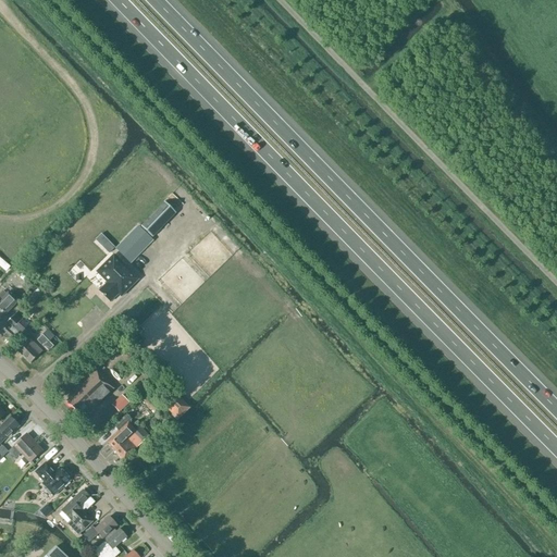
[(176,213),(163,201),(140,226),(152,238),(176,213)]
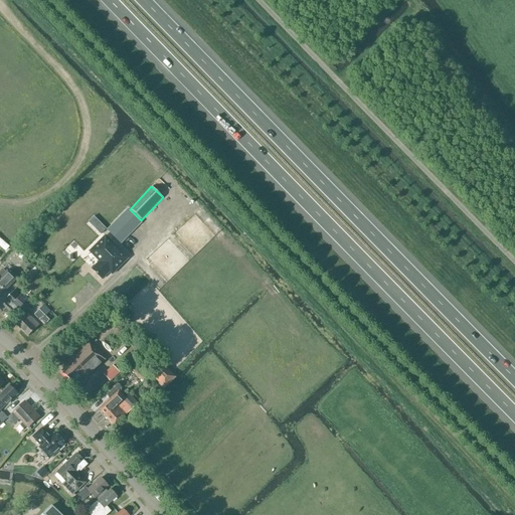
[(142,223),(127,208),(107,231),(122,244),(142,223)]
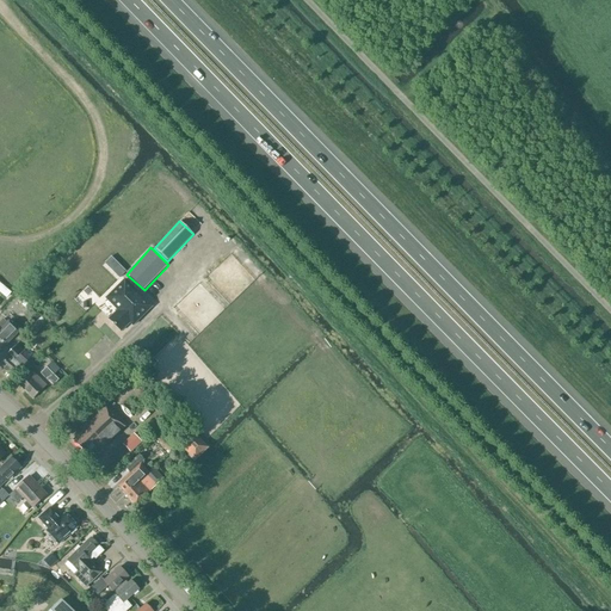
[(124,279),(105,298),(117,310),(107,319),(109,320),(122,332),(130,323),(133,327),(152,307),(141,295),(135,290),(131,287),(124,279)]
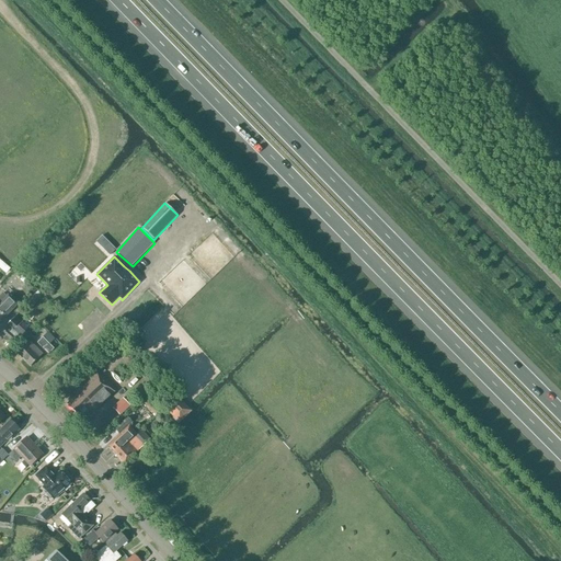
[(19,305),(8,294),(1,300),(0,299),(0,321),(0,322),(19,305)]
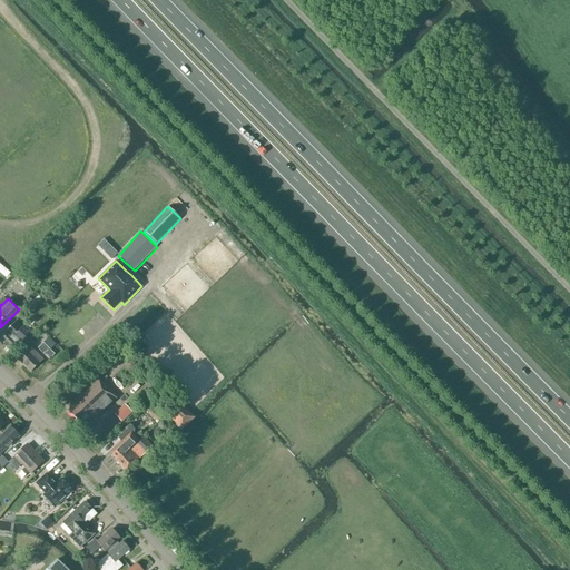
[(78,334),(87,326),(76,314),(67,323),(78,334)]
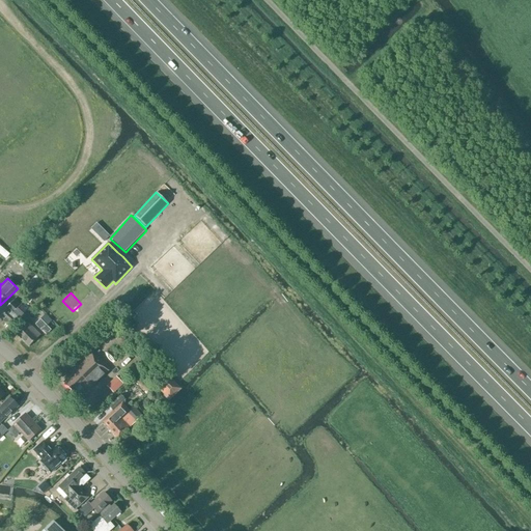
[(20,306),(14,300),(0,314),(0,317),(10,329),(17,322),(21,326),(27,318),(17,309),(20,306)]
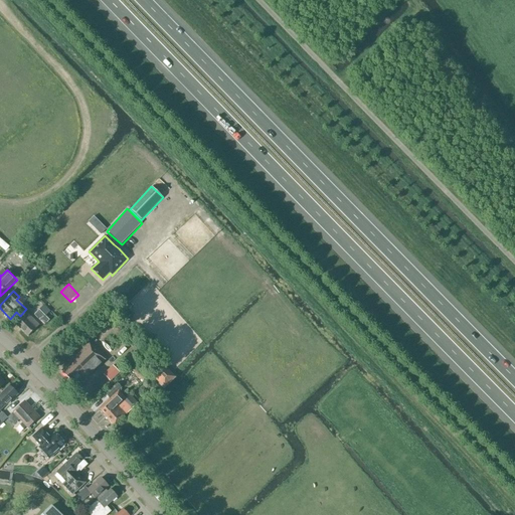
[(44,306),(39,311),(45,317),(50,312),(44,306)]
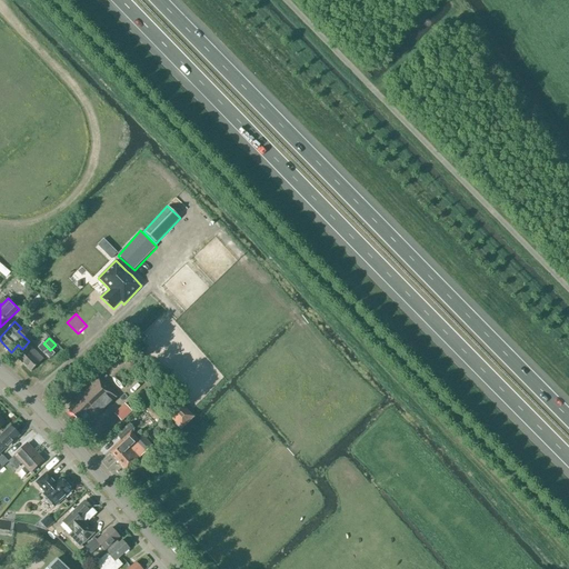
[(49,359),(53,353),(50,350),(43,343),(38,348),(49,359)]
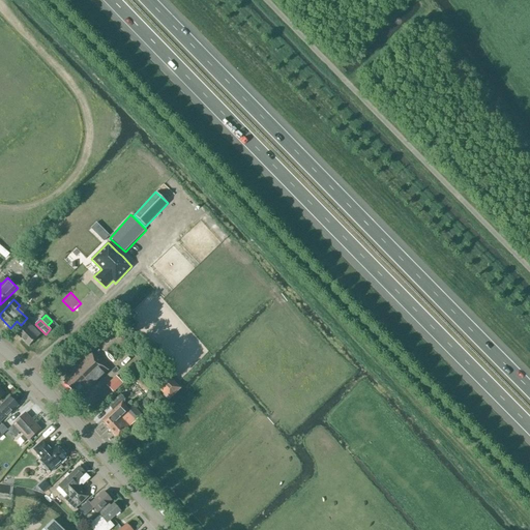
[(29,346),(40,334),(28,322),(17,334),(29,346)]
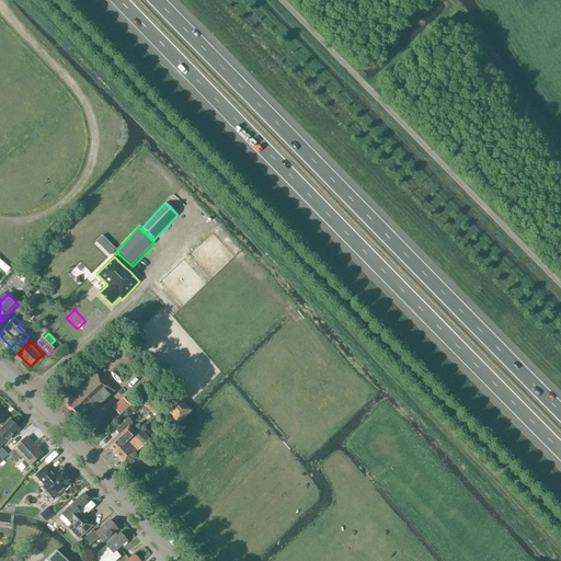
[(87,374),(82,368),(70,379),(76,385),(87,374)]
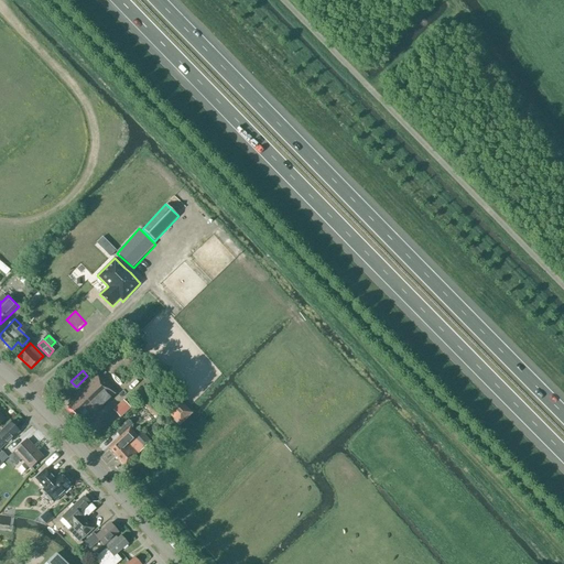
[(67,407),(79,420),(80,419),(86,425),(95,416),(94,414),(117,392),(102,378),(101,379),(95,372),(72,394),(76,398),(67,407)]
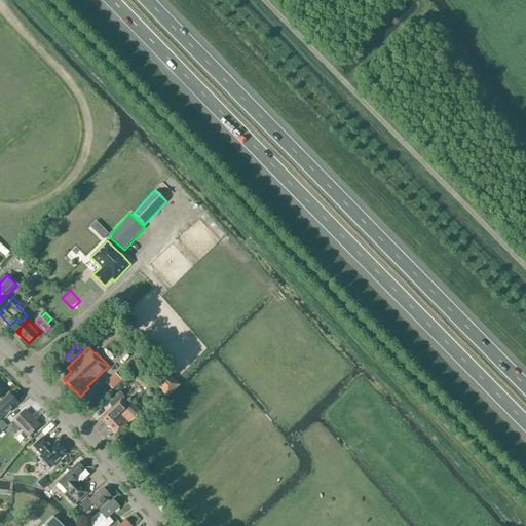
[(112,389),(121,381),(115,373),(105,382),(112,389)]
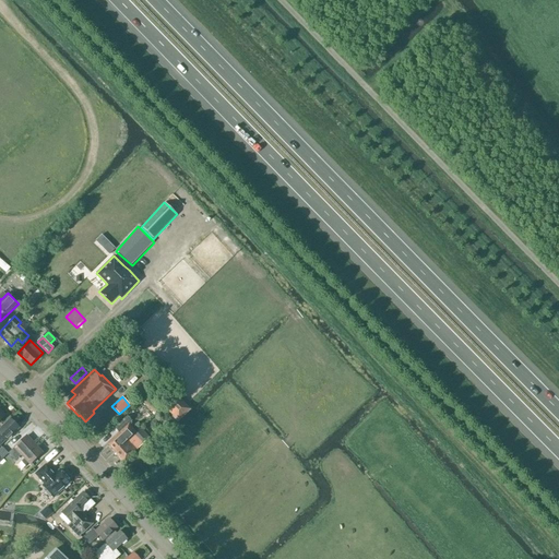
[(176,396),(166,407),(174,415),(171,417),(178,423),(190,411),(176,396)]
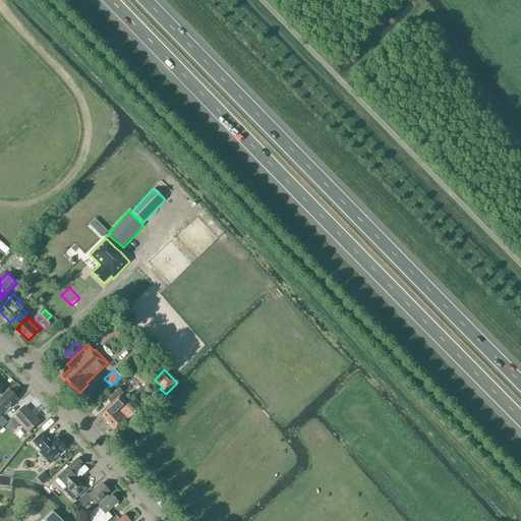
[(143,386),(149,382),(138,371),(134,375),(143,386)]
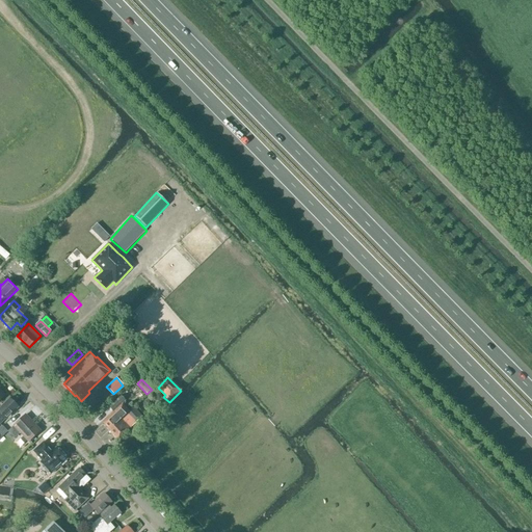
[(112,413),(126,401),(122,397),(108,407),(112,413)]
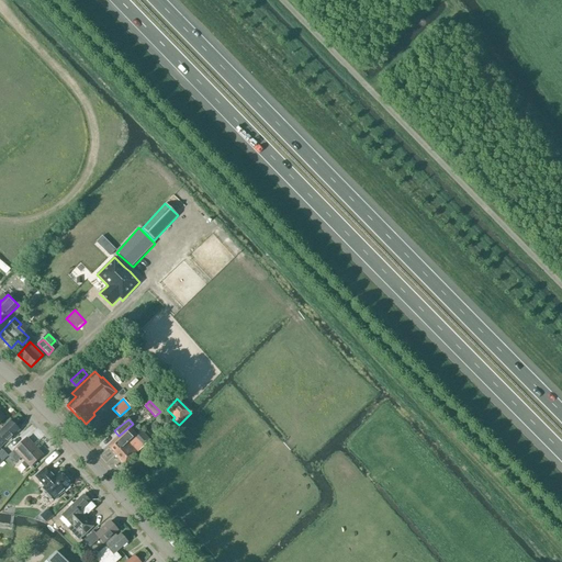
[(19,430),(10,422),(0,430),(0,448),(6,442),(7,442),(19,430)]
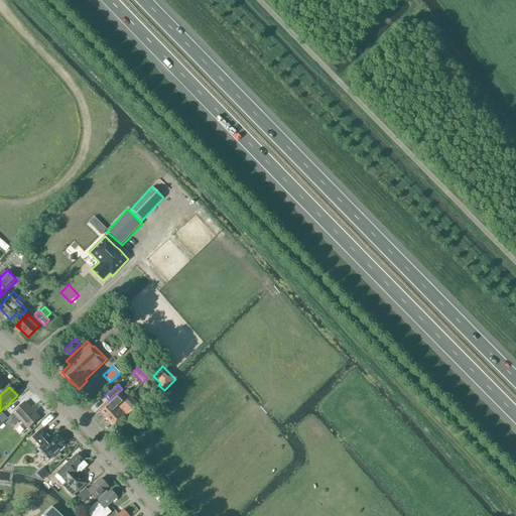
[(107,418),(126,399),(119,392),(111,399),(100,410),(107,418)]
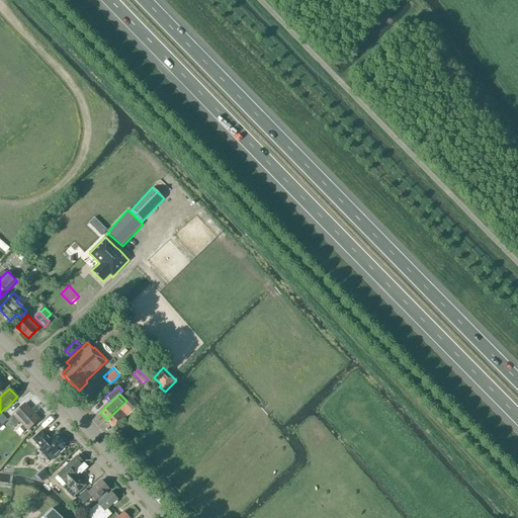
[(107,420),(115,428),(131,412),(138,406),(131,398),(127,401),(107,420)]
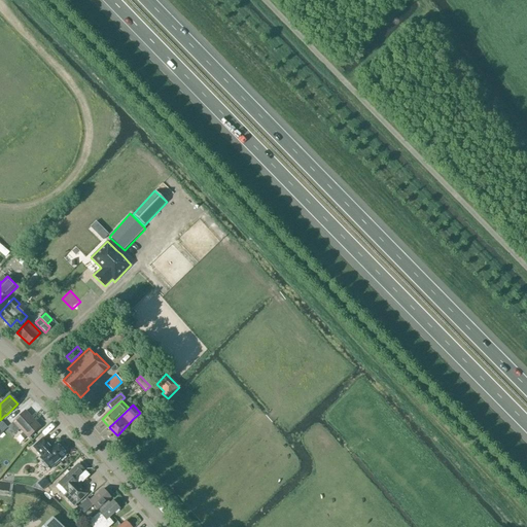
[(39,427),(25,412),(12,422),(13,423),(7,427),(14,434),(20,429),(28,438),(39,427)]
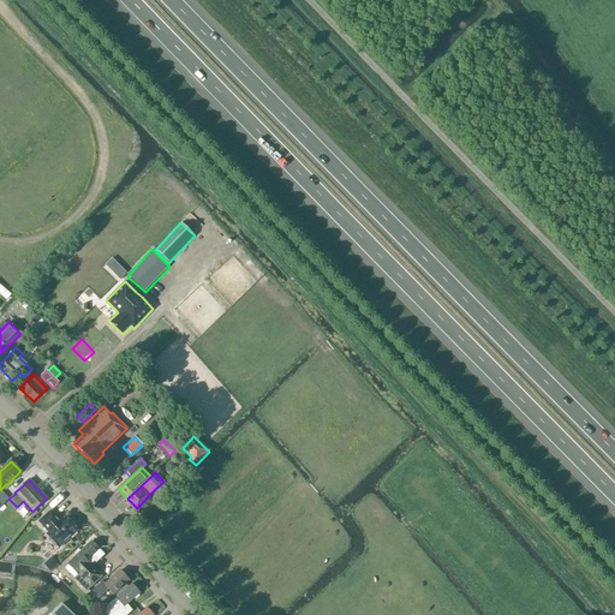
[(163,482),(155,489),(162,497),(171,489),(163,482)]
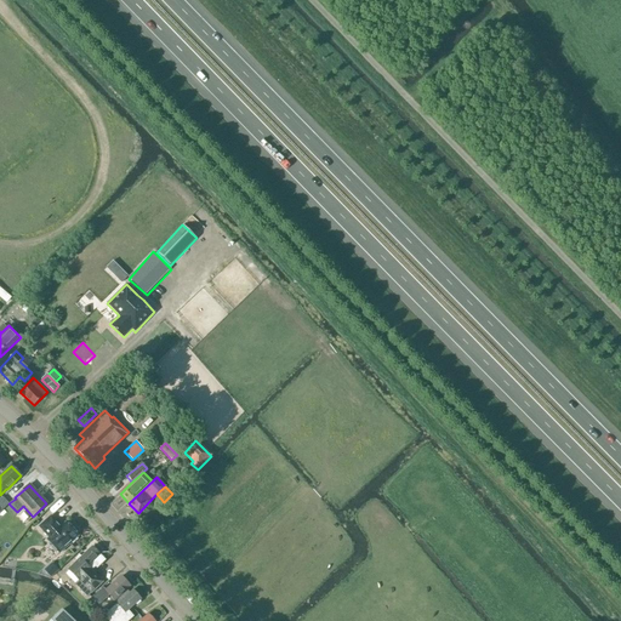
[(61,528),(51,517),(39,527),(49,537),(47,540),(52,546),(52,548),(56,552),(58,552),(60,553),(78,536),(66,523),(61,528)]
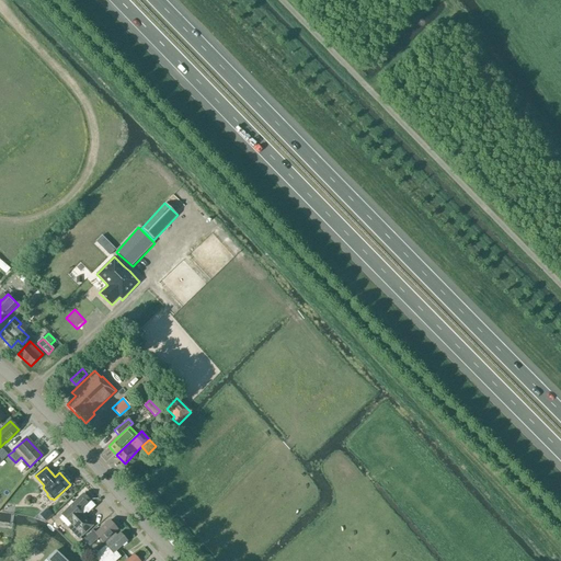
[(64,513),(61,514),(71,525),(68,528),(78,539),(82,536),(90,528),(93,526),(82,515),(87,512),(88,513),(94,506),(83,494),(64,513)]
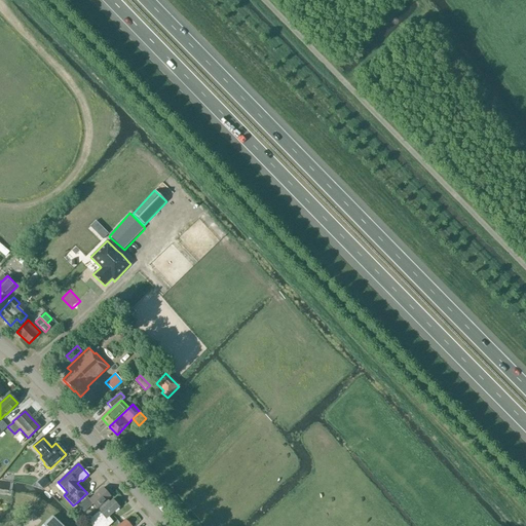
[(99,511),(109,501),(108,499),(110,497),(103,488),(89,499),(87,497),(78,505),(84,513),(92,504),(97,510),(98,510),(99,511)]
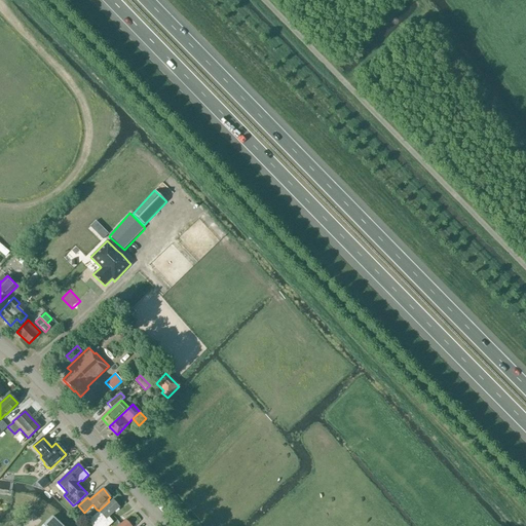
[(99,511),(87,521),(92,525),(106,525),(112,522),(108,517),(119,508),(113,499),(110,502),(109,501),(99,511)]
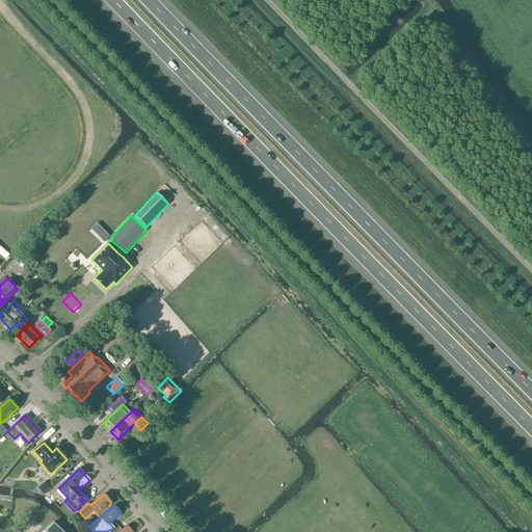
[(62,531),(53,523),(44,531),(62,531)]
